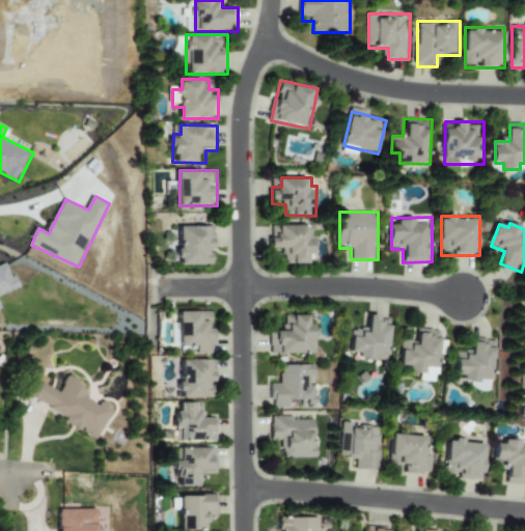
[(284,264),(318,263),(318,224),(282,225),(282,235),(272,235),(273,252),(284,252),(284,264)]
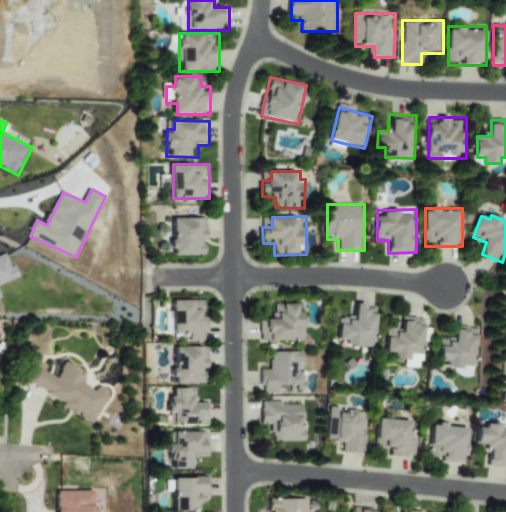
[(210,218),(171,218),(171,255),(210,255),(210,218)]
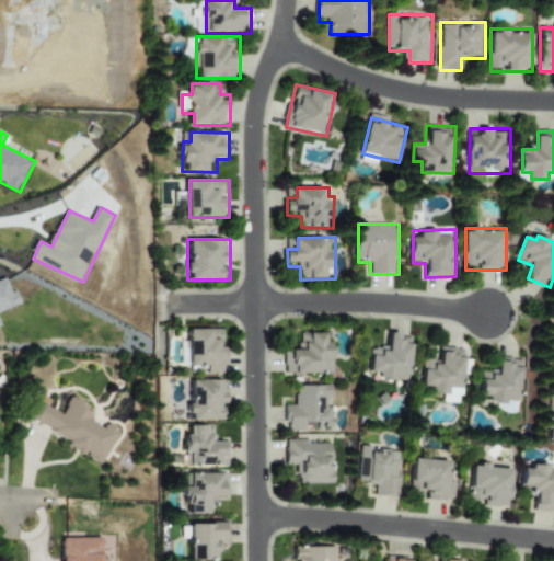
[(0,282),(0,328),(4,327),(0,316),(0,312),(21,306),(11,278),(0,282)]
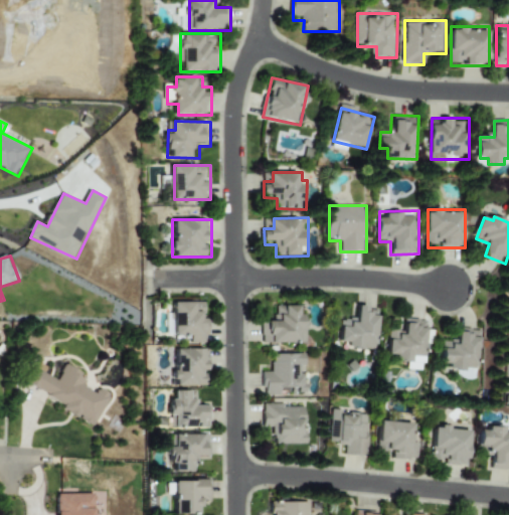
[(211,343),(211,302),(173,302),(173,333),(185,333),(185,343),(211,343)]
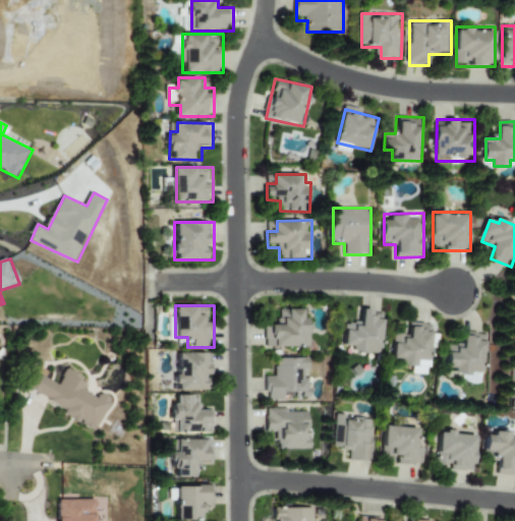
[(313,347),(312,316),(303,316),(303,308),(285,308),(286,316),(279,316),(279,328),(268,328),(269,348),(313,347)]
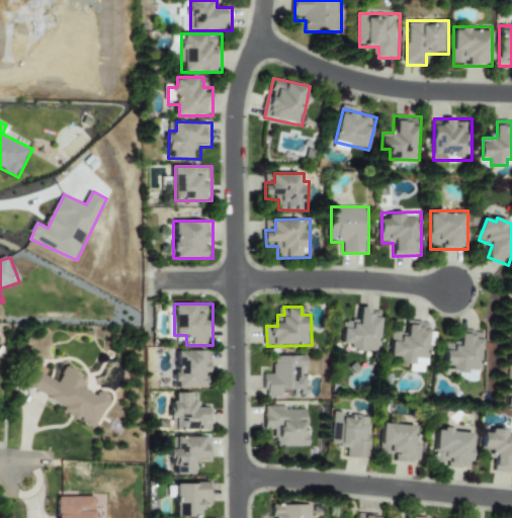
[(343,349),(381,351),(385,310),(363,308),(362,318),(356,317),(355,327),(345,327),(343,349)]
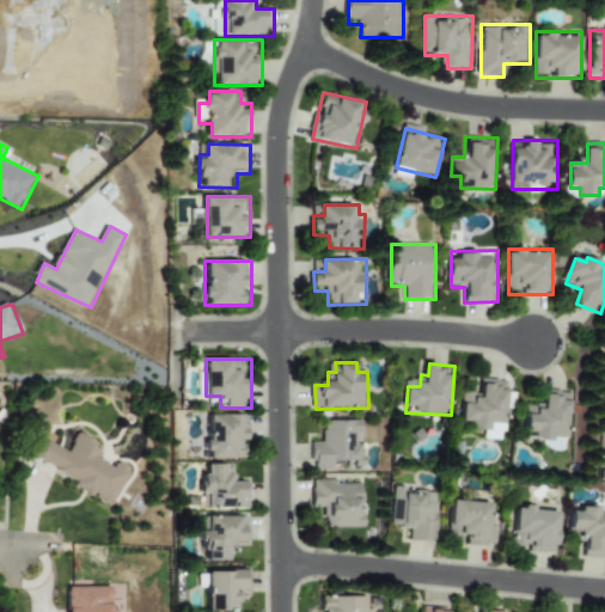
[(465,391),(463,426),(490,428),(489,438),(506,438),(507,415),(518,416),(519,391),(507,391),(507,379),(487,378),(486,391),(465,391)]
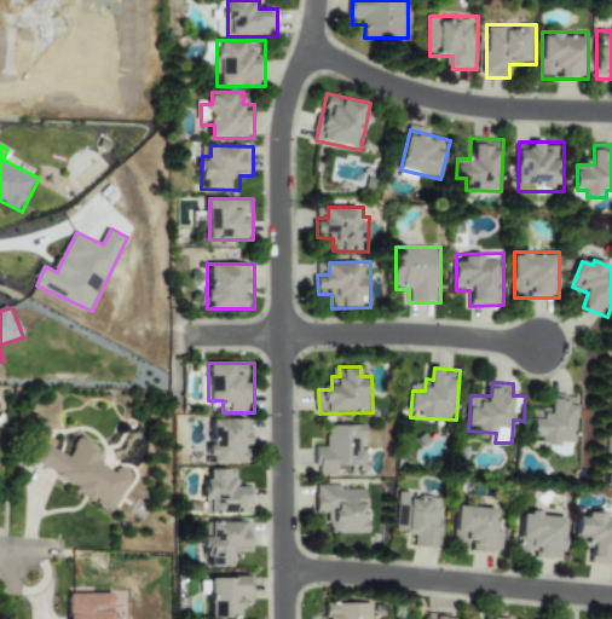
[(584,395),(559,395),(559,409),(535,408),(533,444),(582,445),(584,395)]
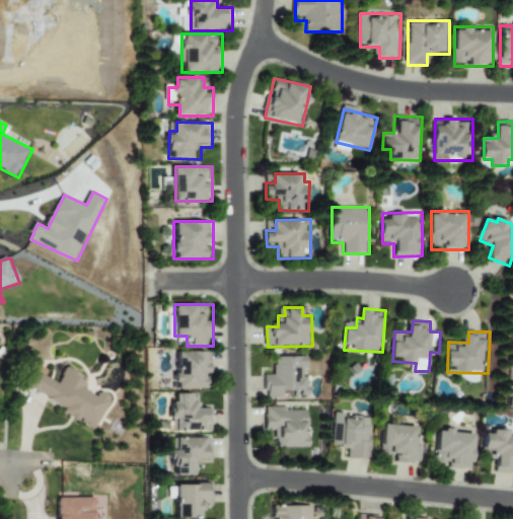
[(213,351),(173,351),(173,379),(180,379),(180,388),(213,388),(213,351)]
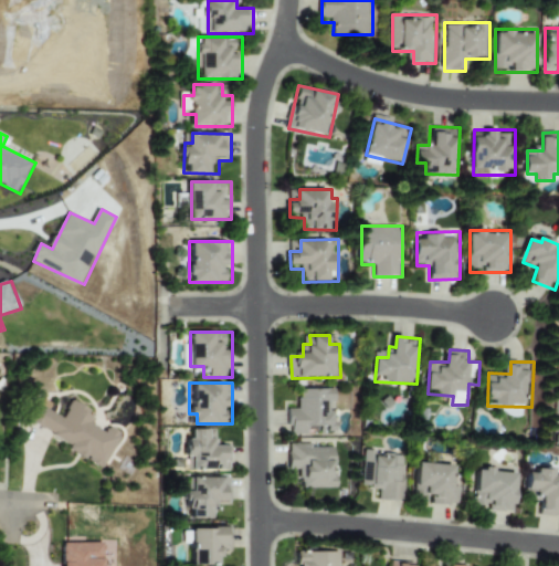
[(340,433),(340,388),(303,388),(303,411),(291,411),(291,433),(340,433)]
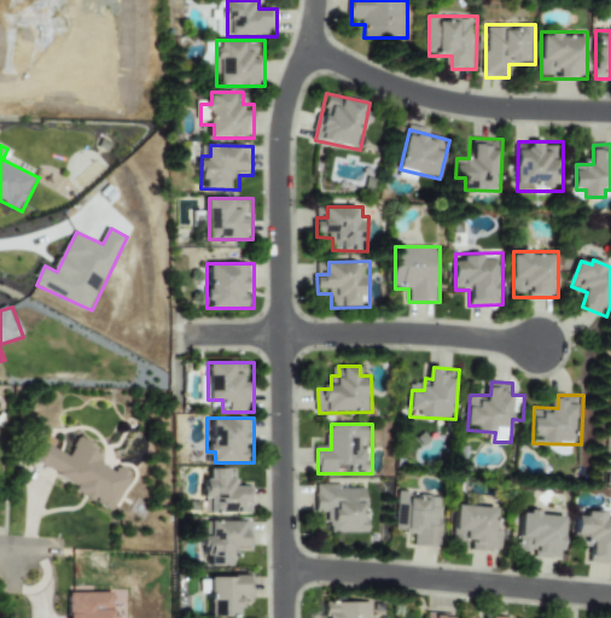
[(138,473),(122,465),(120,472),(99,461),(106,448),(82,437),(73,454),(44,439),(30,466),(118,509),(138,473)]
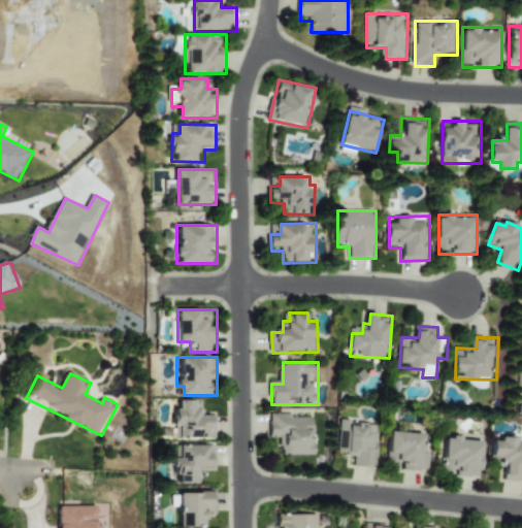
[(207,400),(174,400),(174,433),(175,433),(175,438),(219,438),(219,417),(207,417),(207,400)]
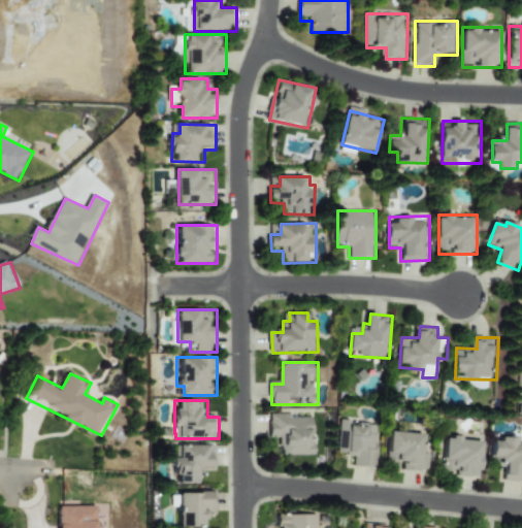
[(284,455),(319,455),(319,415),(272,415),(272,434),(284,434),(284,455)]
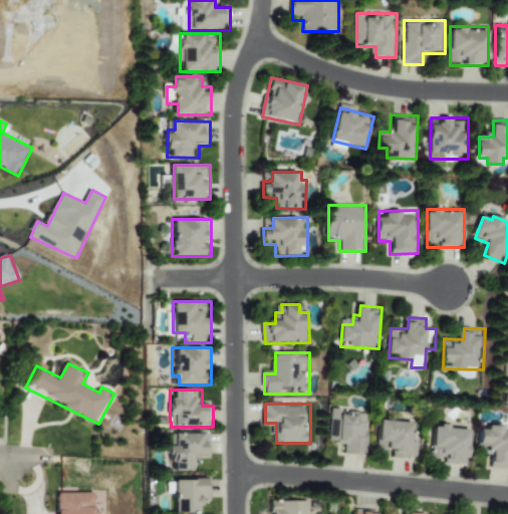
[(331,443),(349,443),(348,455),(370,456),(372,412),(332,410),(331,443)]
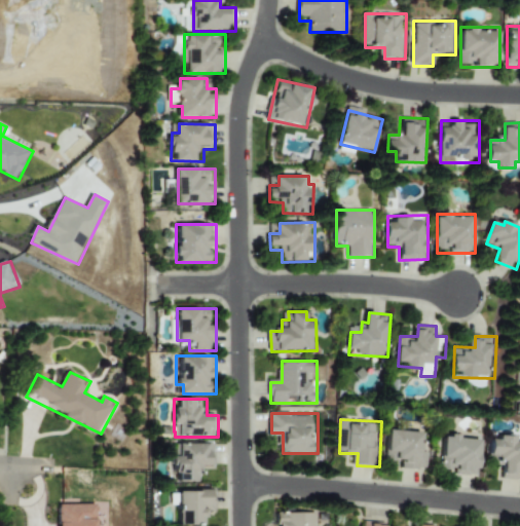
[(388,468),(431,470),(432,448),(421,448),(422,431),(390,430),(388,468)]
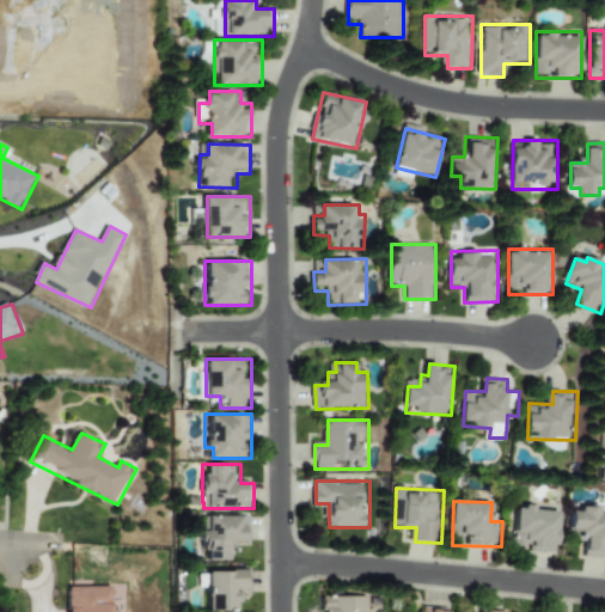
[(562,552),(562,507),(517,506),(515,551),(562,552)]
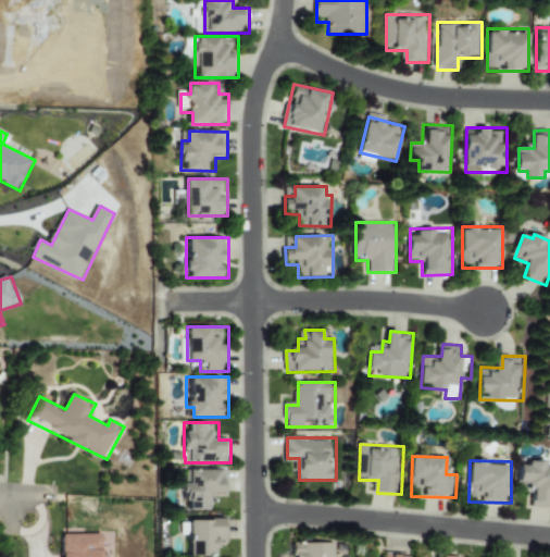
[(535,508),(549,508),(549,468),(549,463),(522,462),(521,487),(536,487),(535,508)]
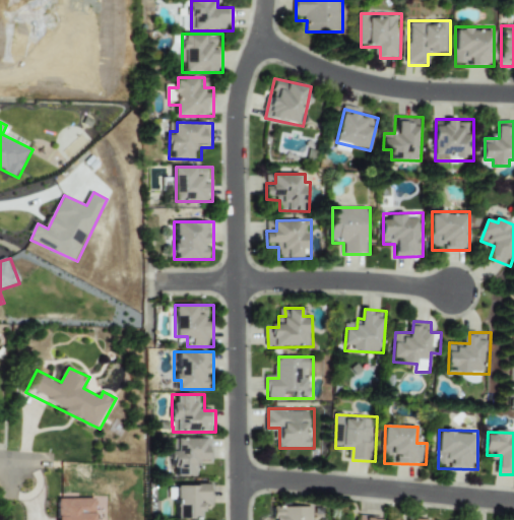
[(180,439),(181,447),(172,447),(173,476),(197,475),(197,468),(204,468),(204,458),(215,458),(215,438),(180,439)]
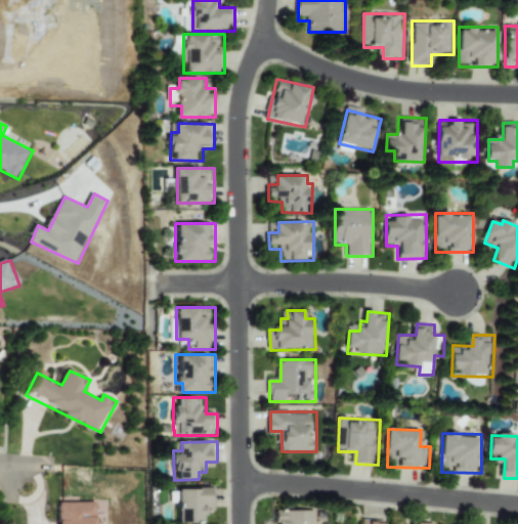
[(172,488),(172,506),(181,506),(181,523),(204,523),(204,504),(214,504),(214,488),(172,488)]
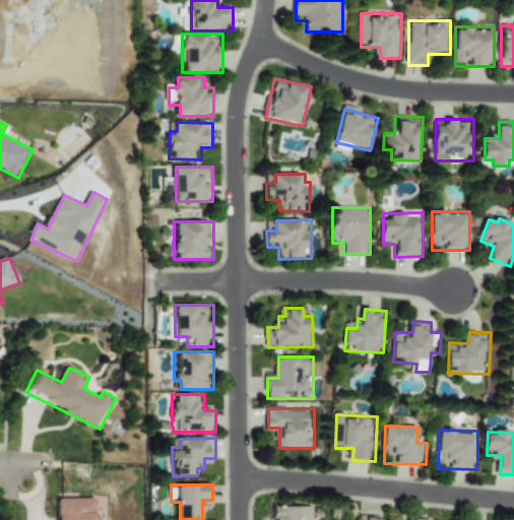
[(97,519),(98,499),(59,498),(59,519),(97,519)]
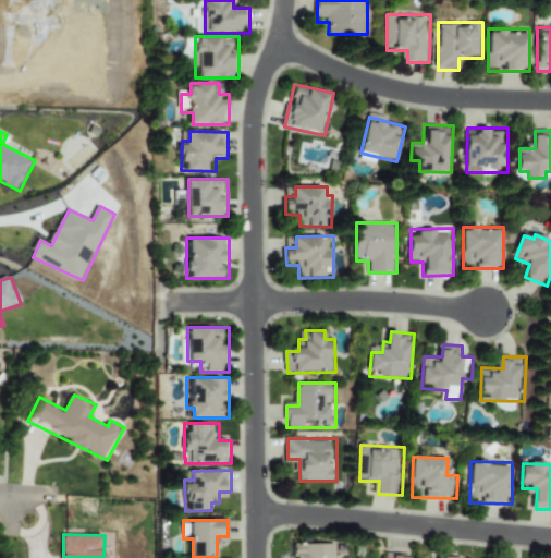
[(337,557),(337,544),(300,544),(300,555),(289,555),(289,557),(337,557)]
